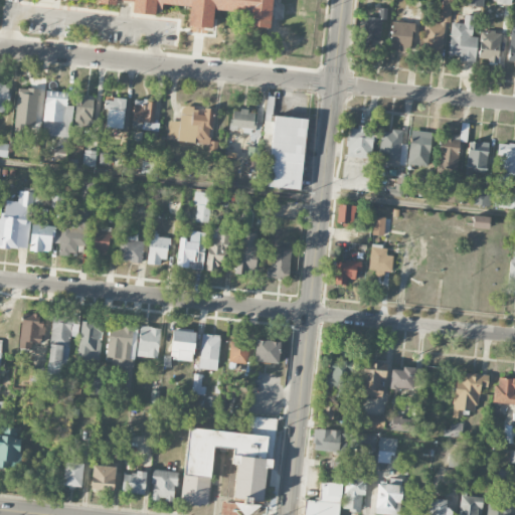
[(271,0),(269,29),(245,26),(247,14),(213,10),(211,28),(188,27),(189,6),(163,4),(162,11),(155,11),(154,15),(132,13),(133,1),(116,0),(116,6),(99,3),(98,0),(77,0),(77,1),(67,0),(271,0)]
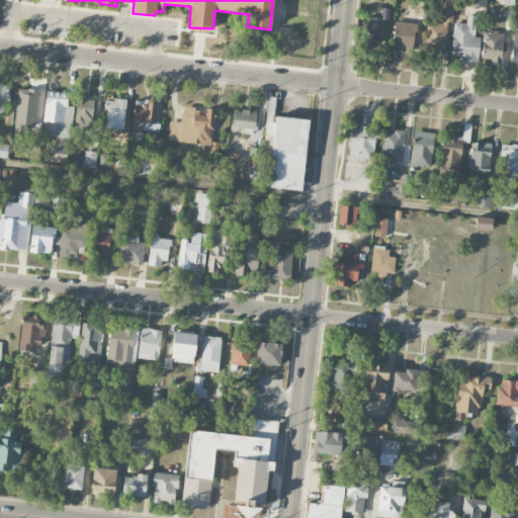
[(444,0),(442,24),(426,22),(423,54),(444,57),(447,23),(452,23),(454,0),(444,0)]
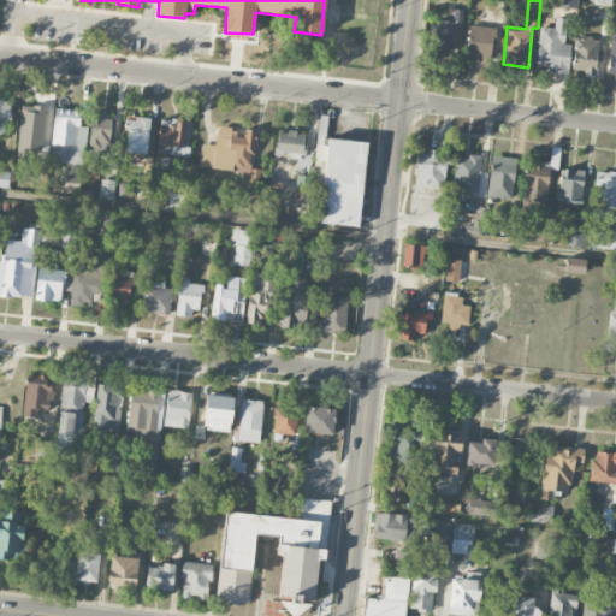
[(568,75),(570,45),(564,45),(566,19),(555,18),(554,28),(539,28),(537,66),(548,67),(546,73),(568,75)]
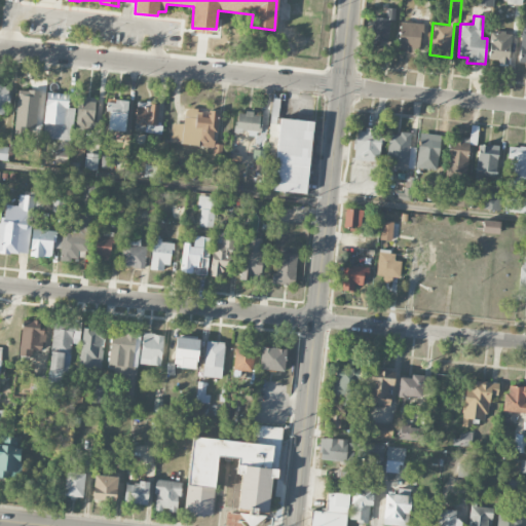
[(388,42),(389,19),(374,17),(373,41),(388,42)]
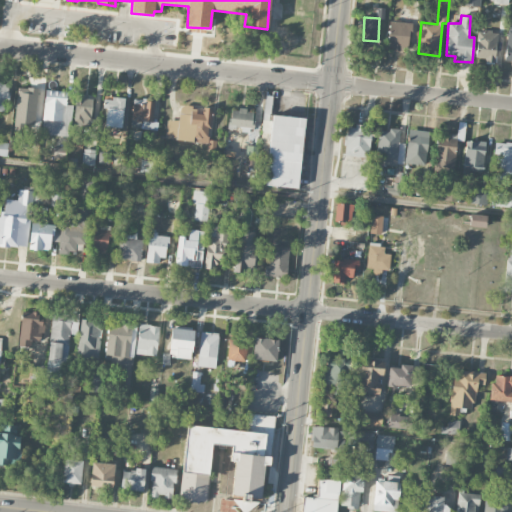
[(410,22),(389,22),(388,50),(409,50),(410,22)]
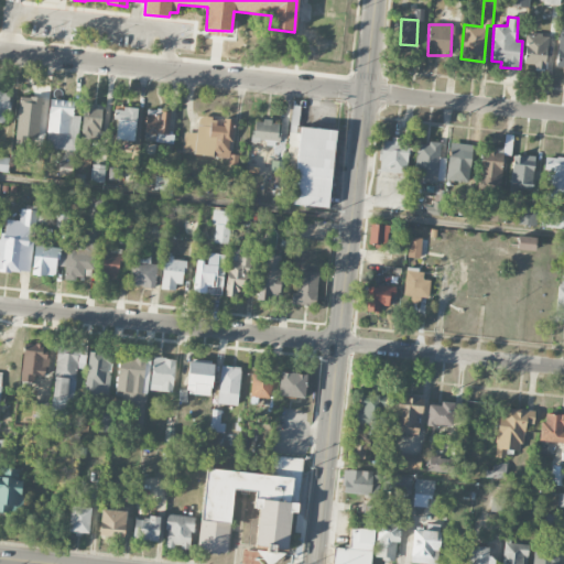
[(534,69),(546,69),(548,35),(525,34),(524,64),(535,65),(534,69)]
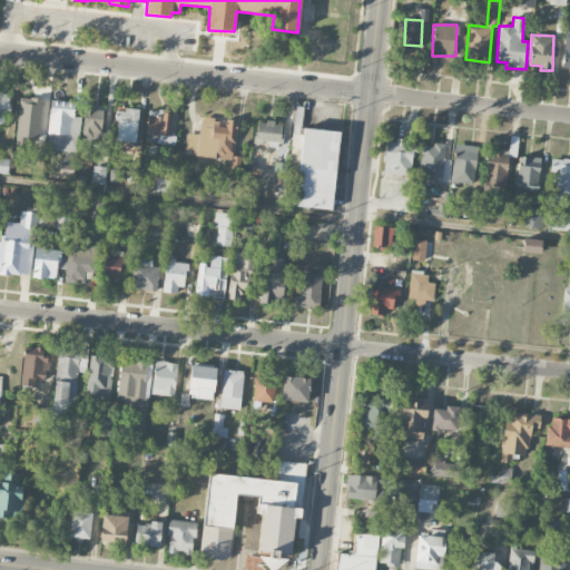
[(46,149),(74,153),(75,141),(68,140),(70,118),(74,118),(75,102),(51,100),(46,149)]
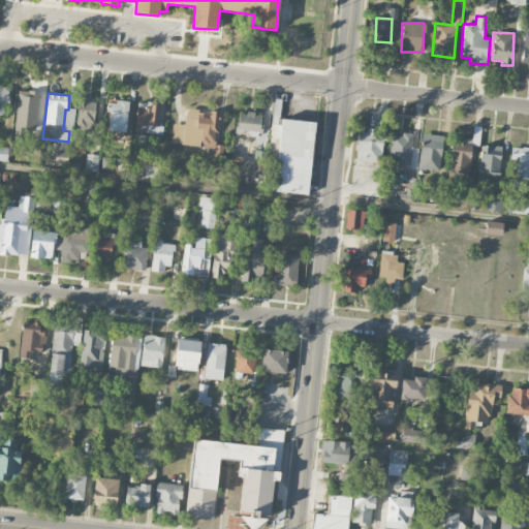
[(95,132),(96,99),(78,98),(76,131),(95,132)]
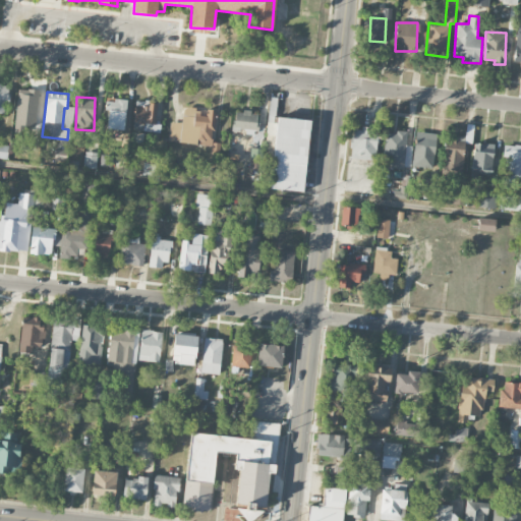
[(125,130),(126,100),(106,99),(105,112),(108,112),(107,129),(125,130)]
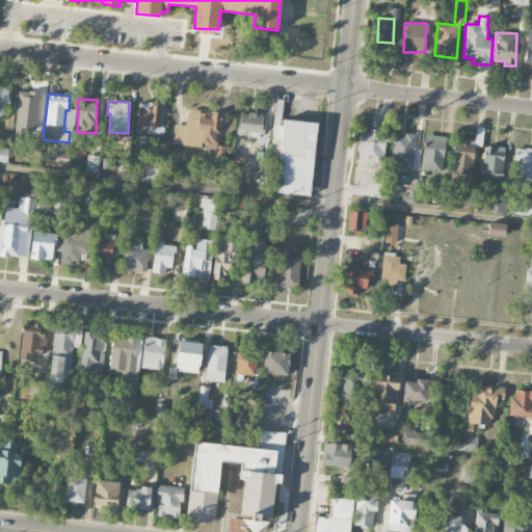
[(163,135),(164,127),(159,127),(160,105),(137,104),(137,134),(163,135)]
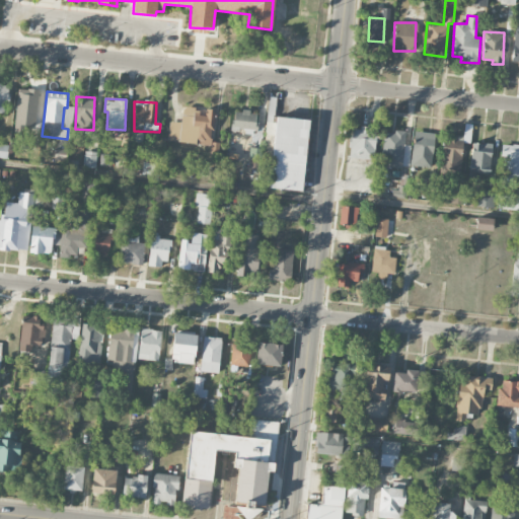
[(169,122),(168,142),(212,144),(214,109),(207,108),(206,116),(197,116),(198,107),(182,106),(181,123),(169,122)]
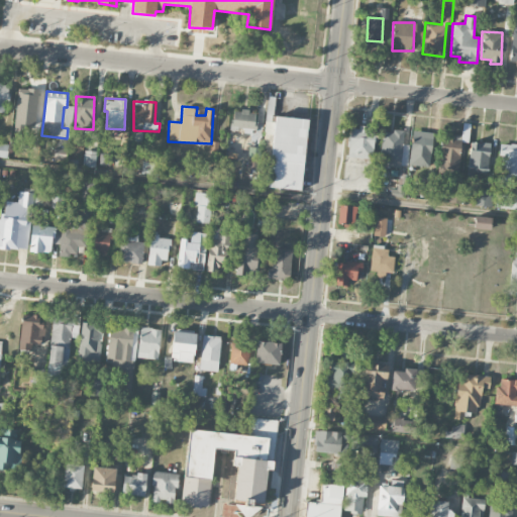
[(254,111),(232,110),(231,131),(253,132),(254,111)]
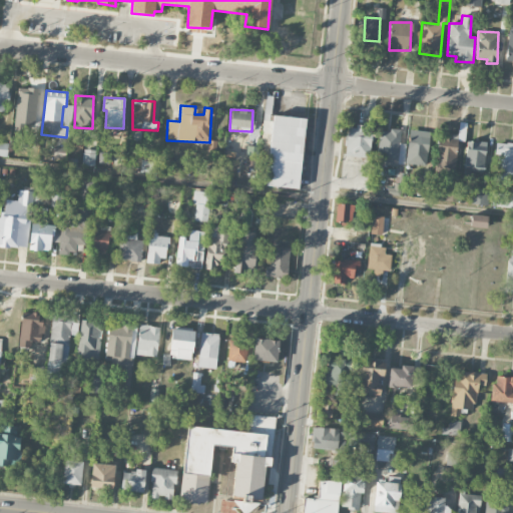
[(273,115),(305,118),(298,189),(265,186),(273,115)]
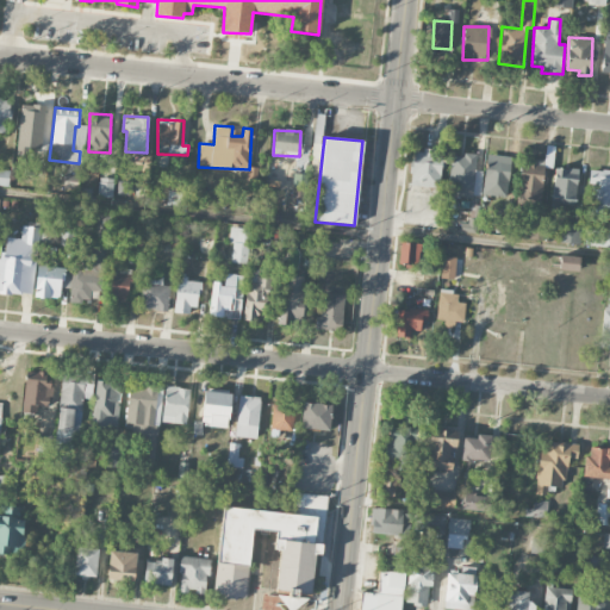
[(412,150),(409,186),(440,188),(442,153),(412,150)]
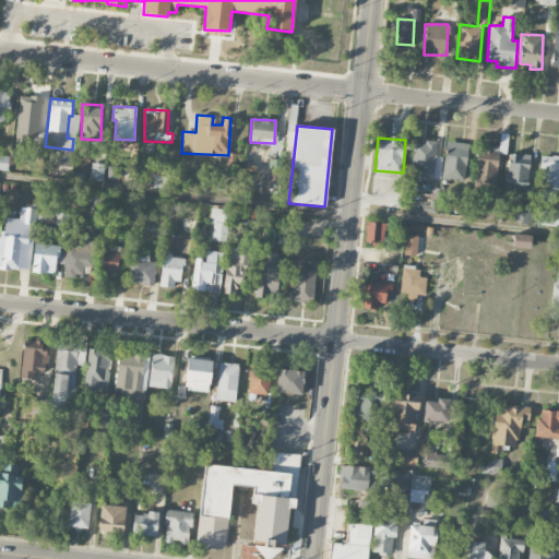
[(437,143),(413,141),(411,181),(439,182),(440,161),(436,161),(437,143)]
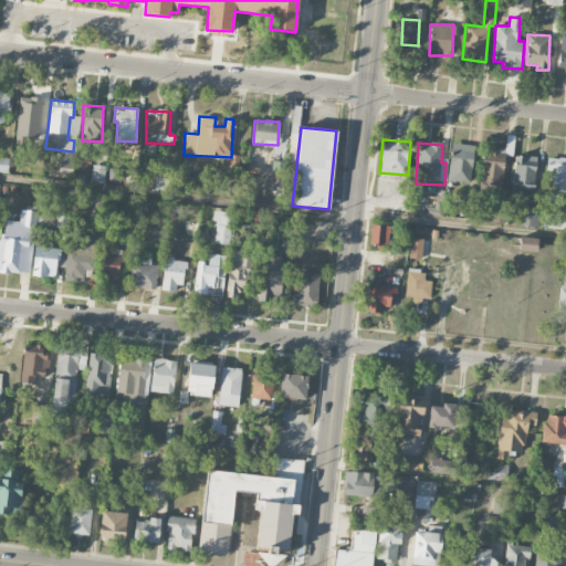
[(449,181),(471,182),(472,145),(450,144),(449,181)]
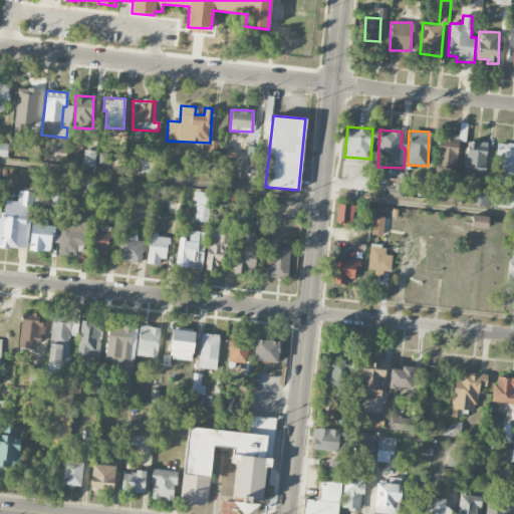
[(436,168),(455,170),(459,136),(449,135),(449,133),(440,132),(436,168)]
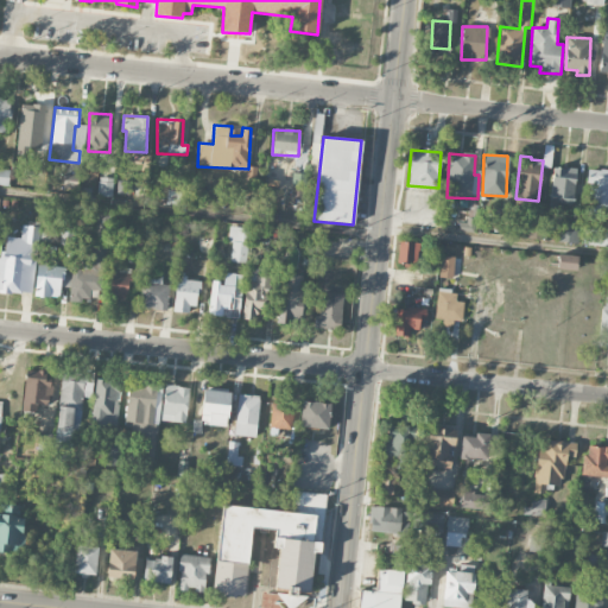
[(551,203),(575,204),(576,169),(552,168),(551,203)]
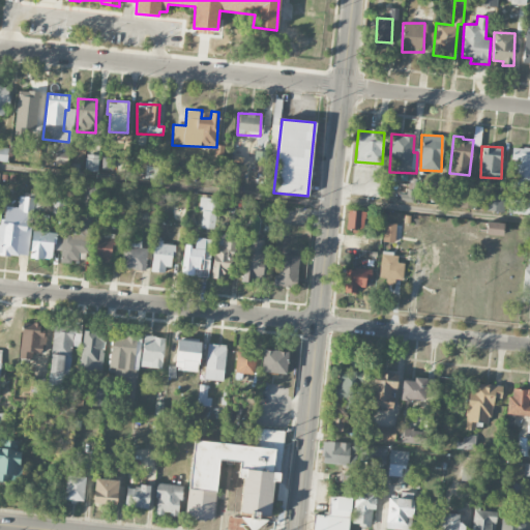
[(529,182),(529,148),(516,147),(510,187),(520,188),(521,181),(529,182)]
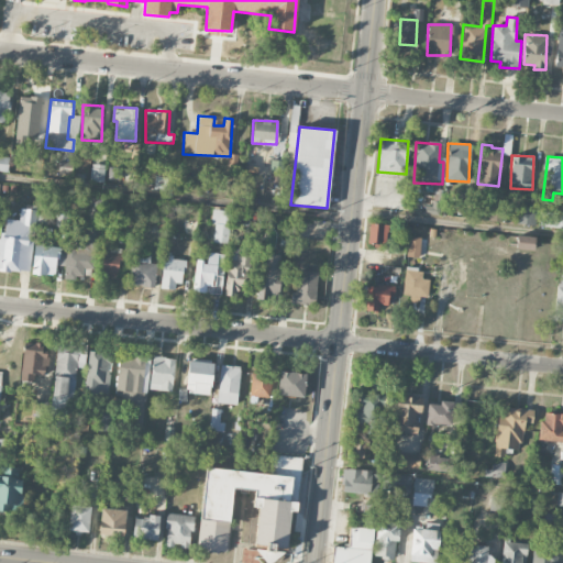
[(106,165),(91,165),(90,181),(105,183),(106,165)]
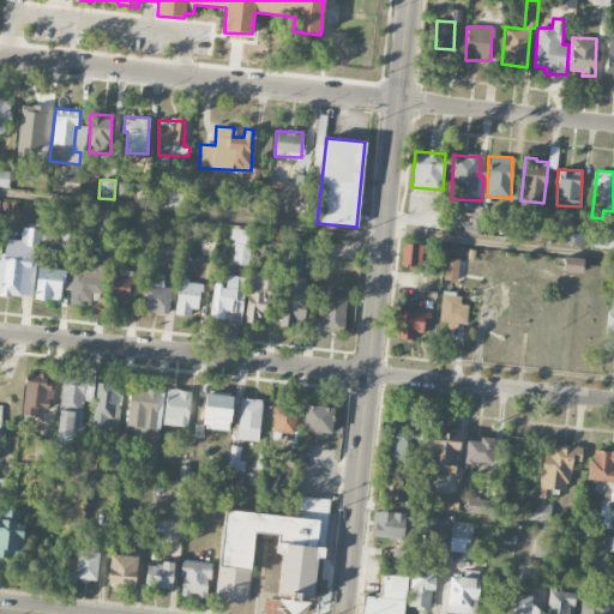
[(131,197),(131,182),(119,182),(119,196),(131,197)]
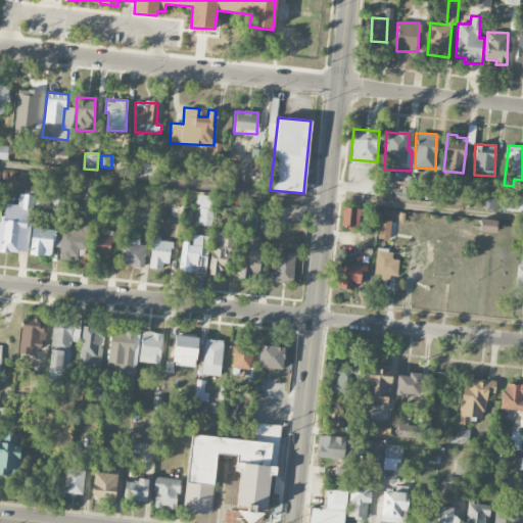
[(479,208),(497,209),(498,193),(480,192),(479,208)]
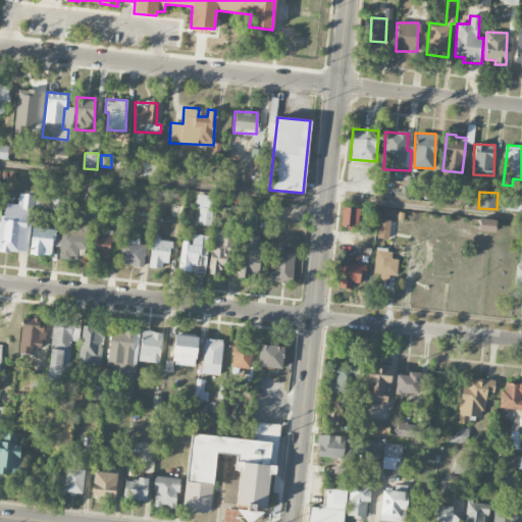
[(196,224),(211,226),(214,197),(199,195),(196,224)]
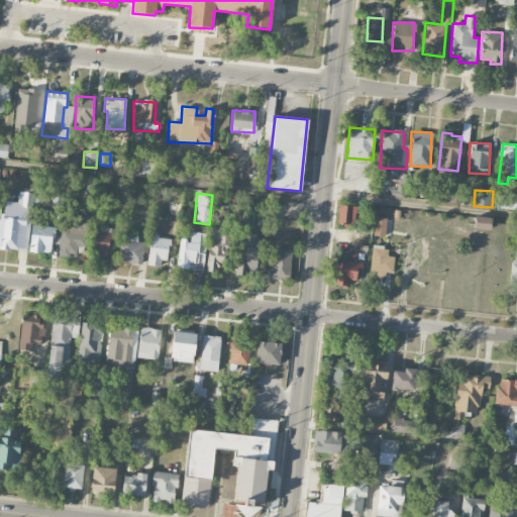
[(494,207),(516,209),(516,197),(496,195),(494,207)]
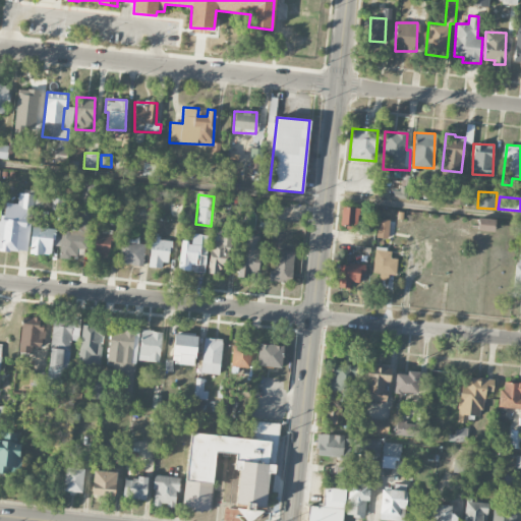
[(45,198),(37,197),(36,209),(43,209),(45,198)]
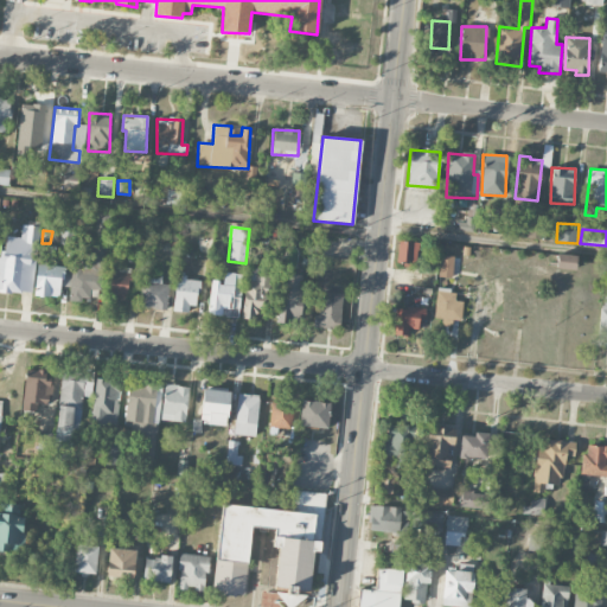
[(416,267),(417,242),(398,241),(397,266),(416,267)]
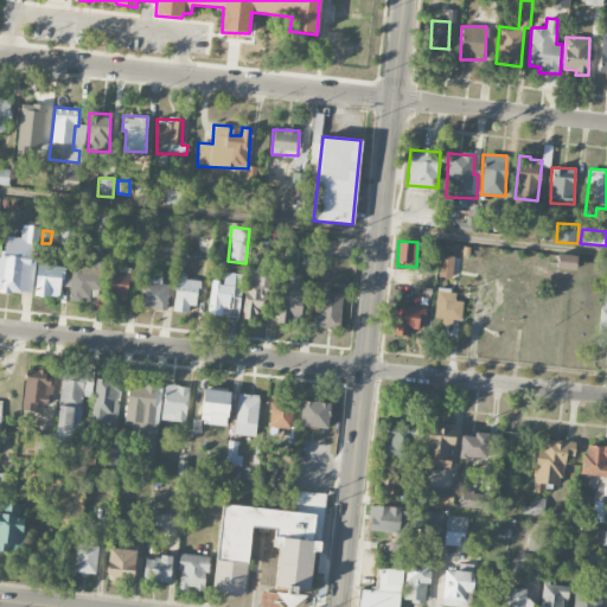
[(70,300),(101,301),(103,244),(80,243),(78,268),(71,268),(70,300)]
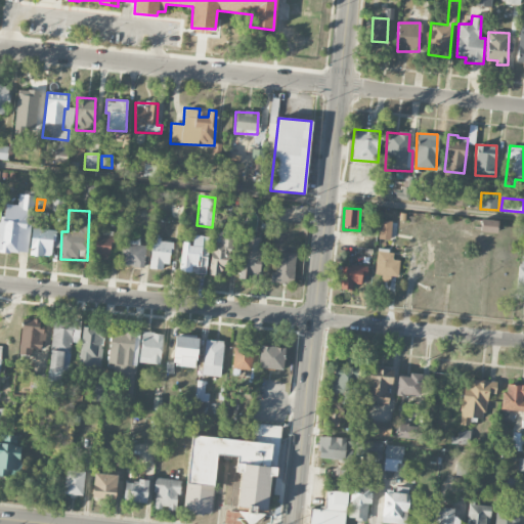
[(274,218),(262,218),(261,235),(280,235),(281,225),(273,224),(274,218)]
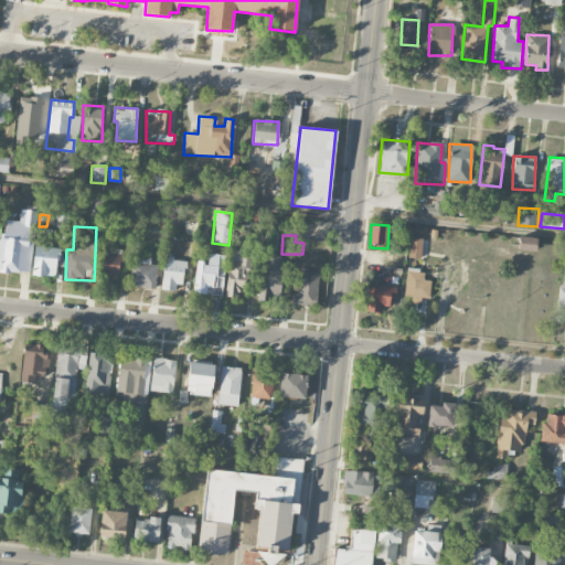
[(535,253),(537,238),(519,236),(518,249),(535,253)]
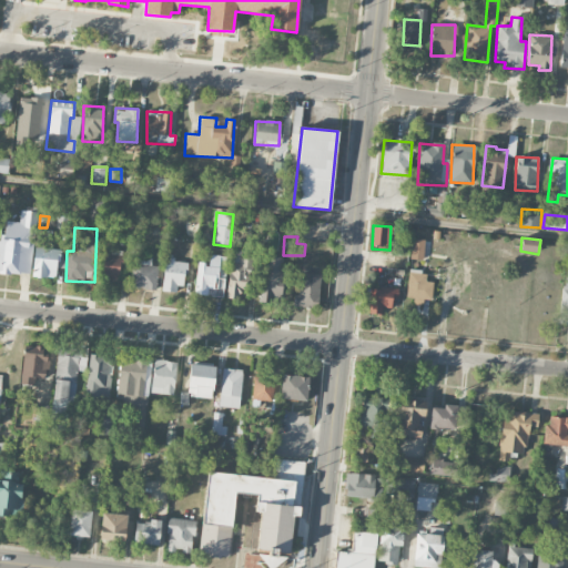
[(425,241),(413,239),(411,259),(423,261),(425,241)]
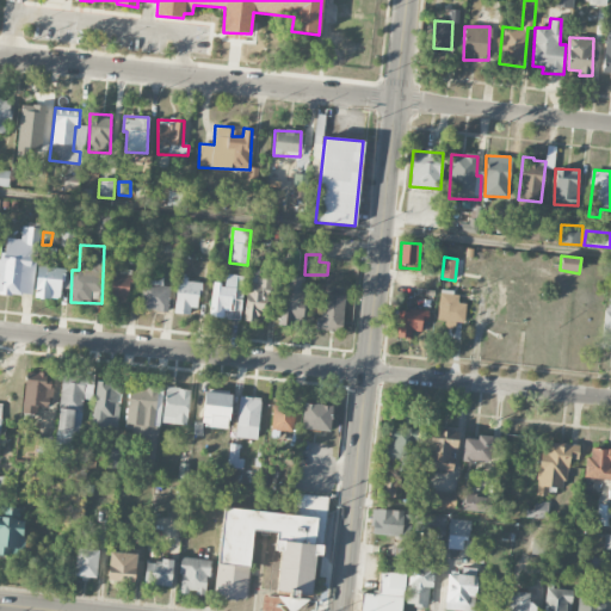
[(62,300),(63,269),(37,266),(36,297),(62,300)]
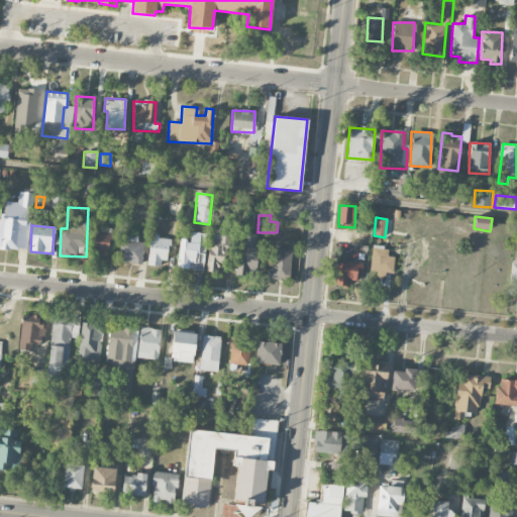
[(110,231),(92,230),(91,253),(109,254),(110,231)]
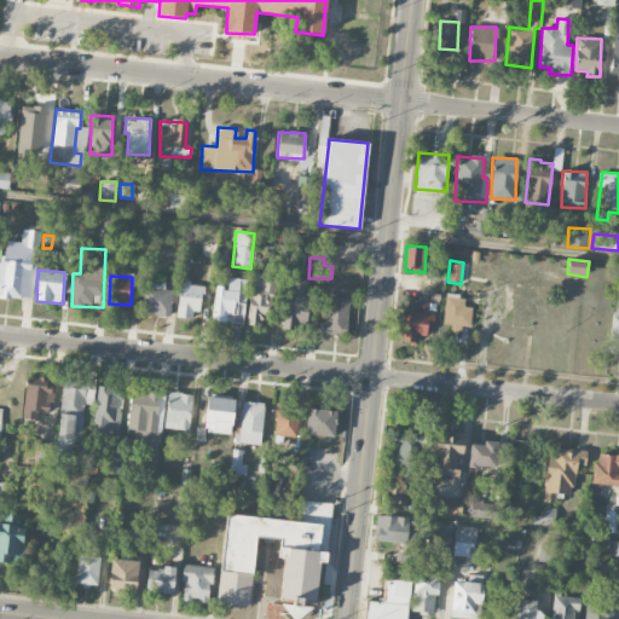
[(213,322),(243,323),(246,279),(229,278),(229,288),(214,287),(213,322)]
